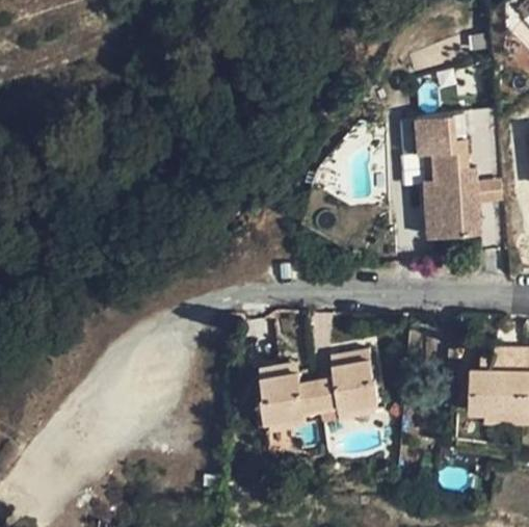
[(433,184),(437,240),(480,237),(478,203),(476,179),(475,167),(465,167),(463,139),(452,140),(450,114),(412,117),(416,159),(431,158),(433,184)]
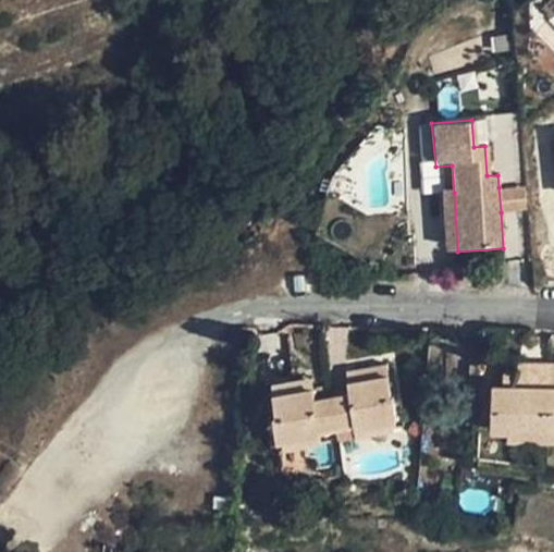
[(525,185),(499,187),(501,212),(527,210),(525,185)]
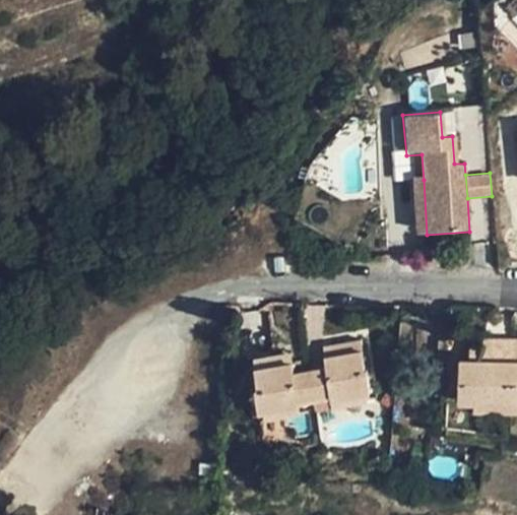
[(417,237),(427,235),(424,180),(413,181),(417,237)]
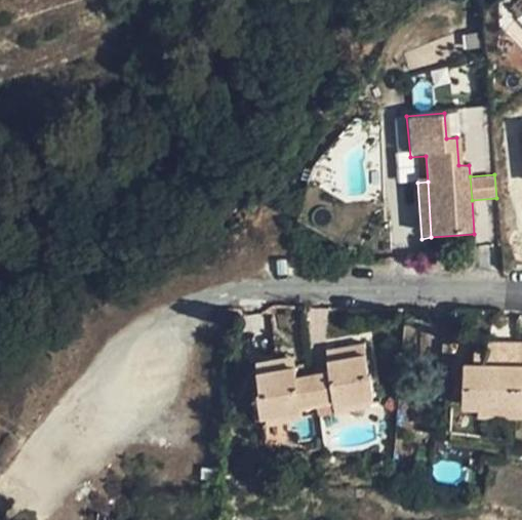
[(490,346),(490,355),(504,355),(504,347),(490,346)]
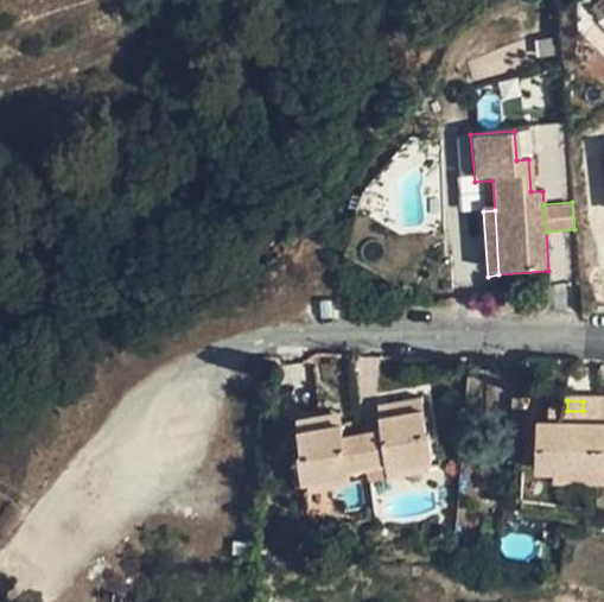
[(558,471),(598,474),(603,403),(583,401),(583,411),(567,411),(552,411),(552,424),(551,445),(541,445),(539,470),(555,471),(558,471)]
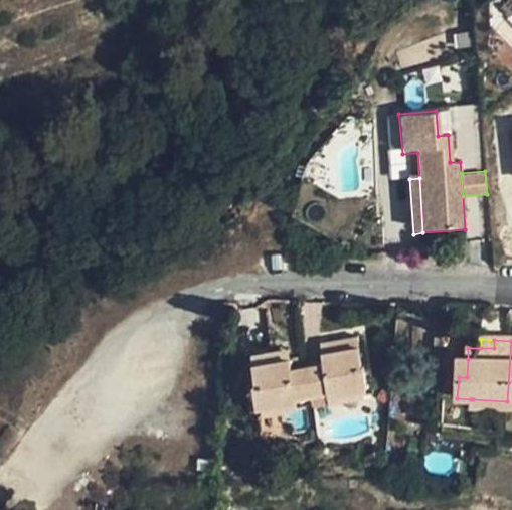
[(322,364),(306,367),(309,398),(326,395),(327,398),(366,394),(363,369),(359,370),(355,342),(330,345),(331,354),(320,355),(322,364)]
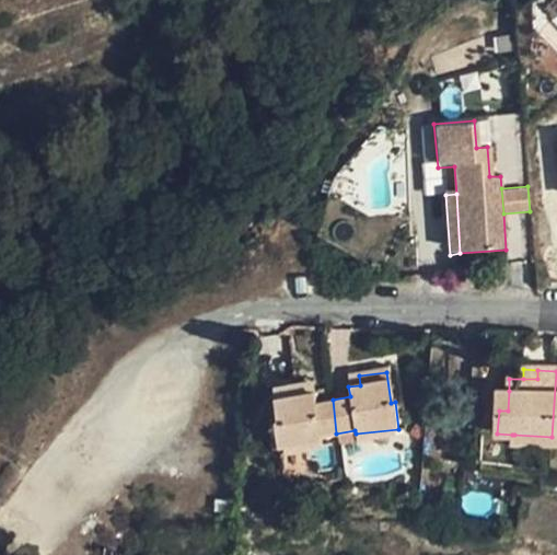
[(347,378),(348,386),(360,385),(359,376),(347,378)]
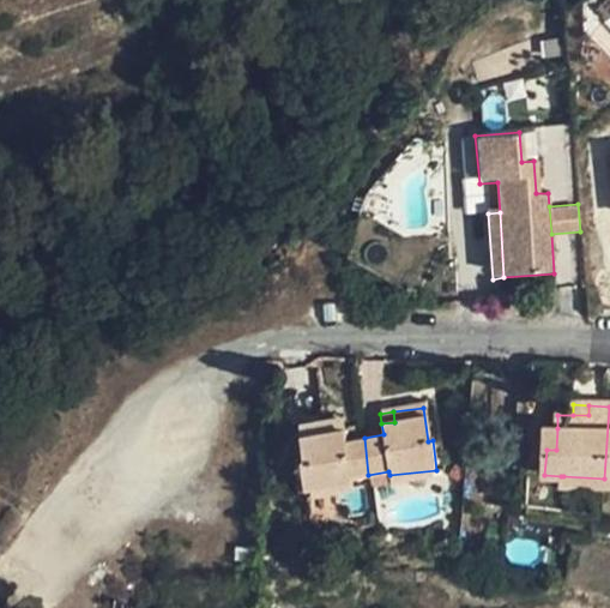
[(340,419),(328,420),(330,431),(339,431),(342,429),(340,419)]
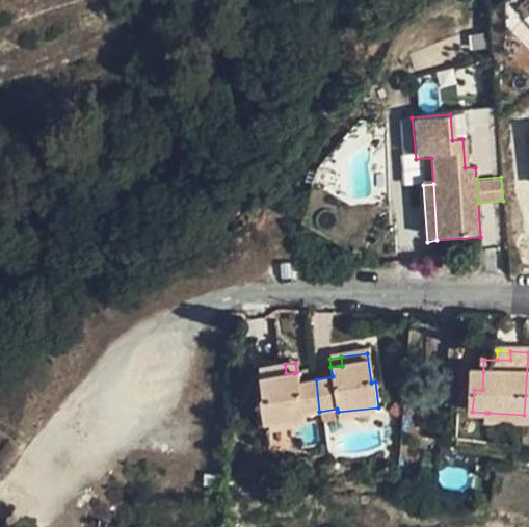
[(302,414),(319,412),(316,379),(298,381),(296,372),(294,373),(286,373),(285,364),(275,365),(259,371),(262,397),(259,398),(262,424),(303,419),(302,414)]
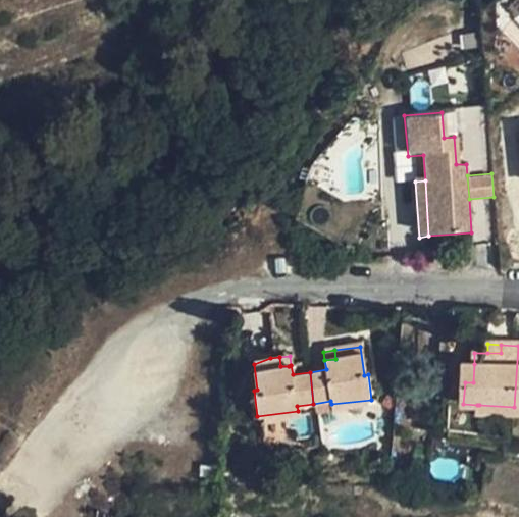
[(465,364),(465,382),(473,382),(474,364),(465,364)]
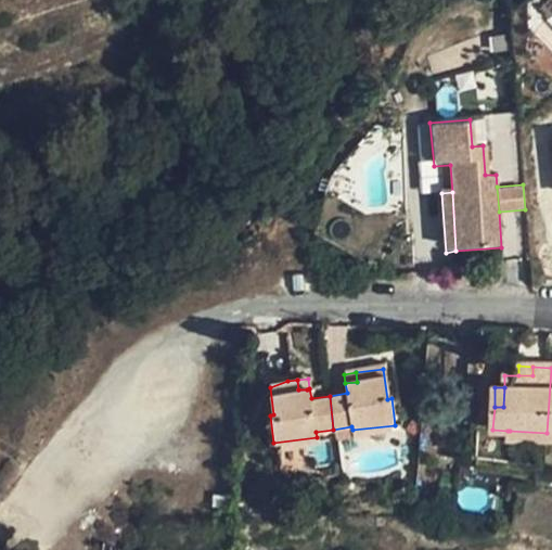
[(509,442),(546,445),(547,433),(510,431),(508,431),(509,442)]
